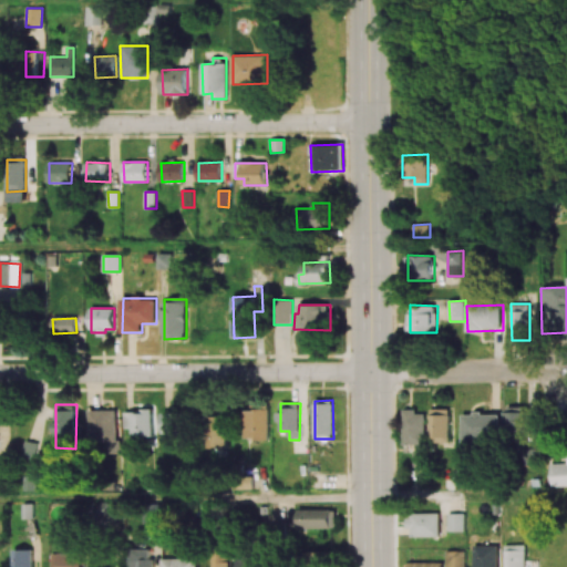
[(505,412),(505,441),(528,441),(528,406),(514,406),(514,412),(505,412)]
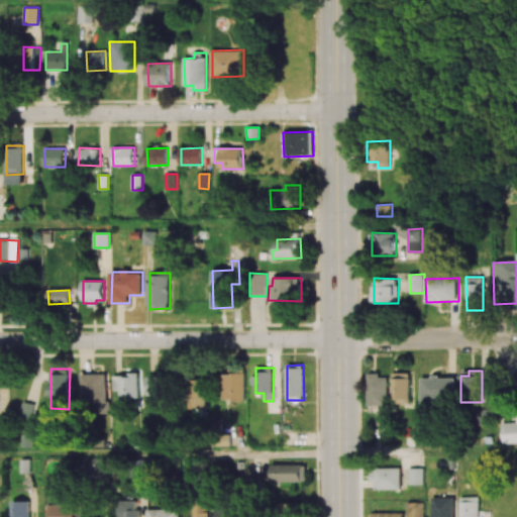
[(393,406),(411,405),(410,373),(392,374),(393,406)]
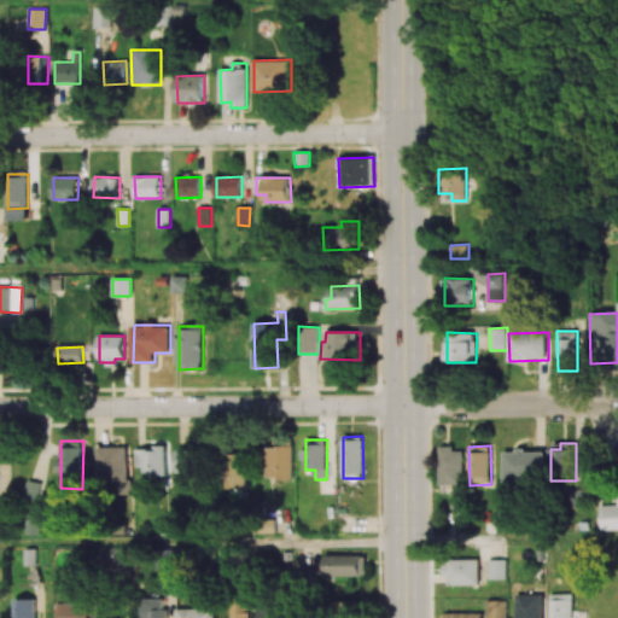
[(134,448),(134,467),(144,467),(144,478),(168,477),(167,447),(134,448)]
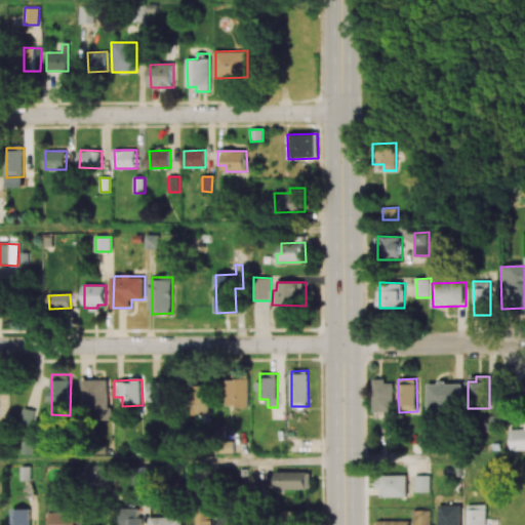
[(230,379),(229,406),(248,407),(249,379),(230,379)]
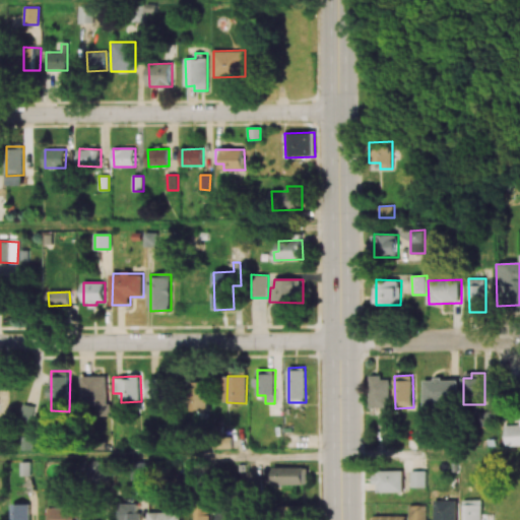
[(107,404),(107,377),(82,377),(83,404),(107,404)]
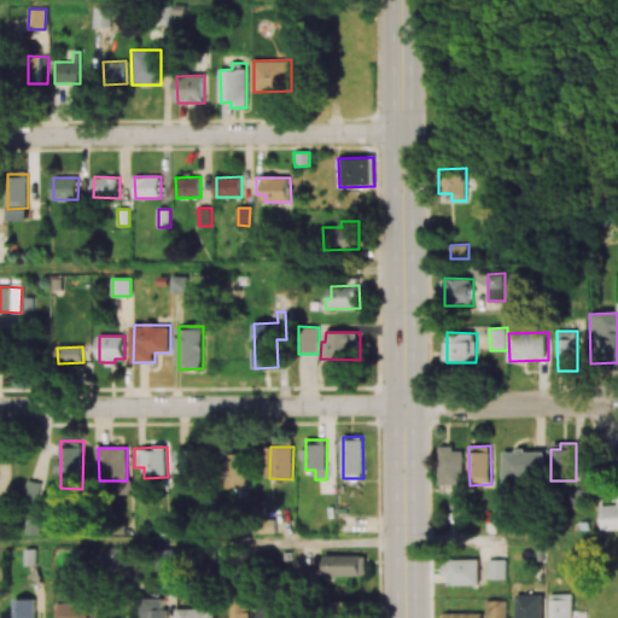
[(464,448),(439,449),(441,485),(465,485),(464,448)]
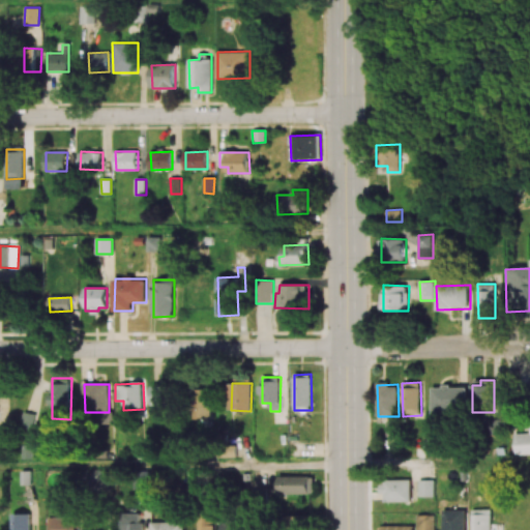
[(152,406),(174,405),(173,386),(152,386),(152,406)]
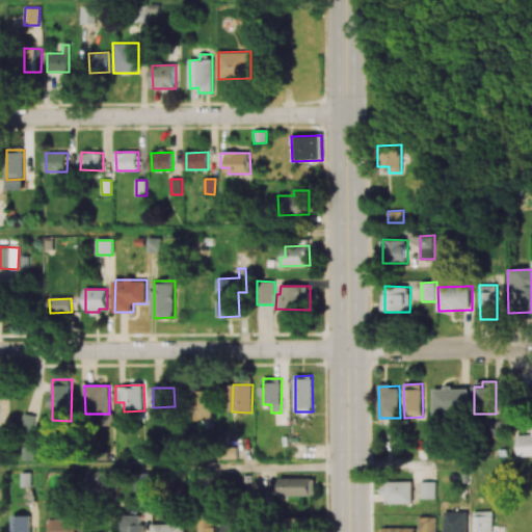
[(434,390),(435,419),(450,418),(450,411),(471,410),(470,388),(434,390)]
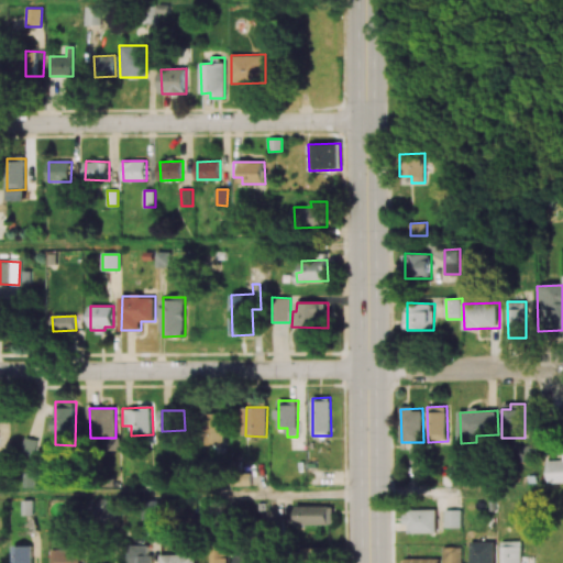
[(225,412),(206,411),(205,445),(224,445),(225,412)]
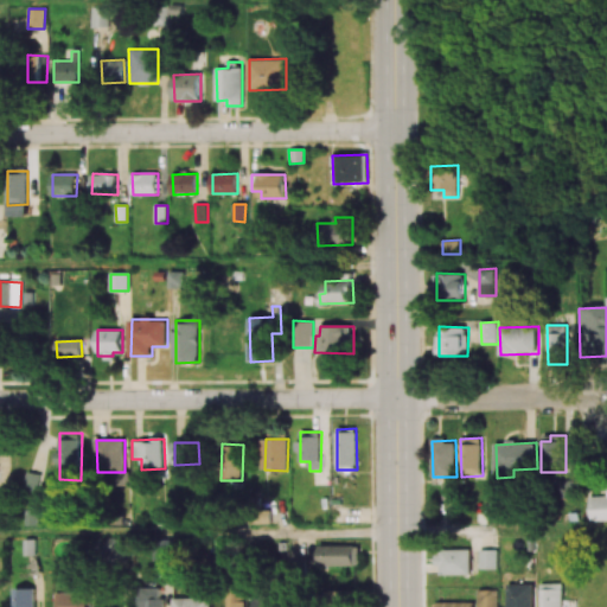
[(121,560),(121,537),(93,538),(94,561),(121,560)]
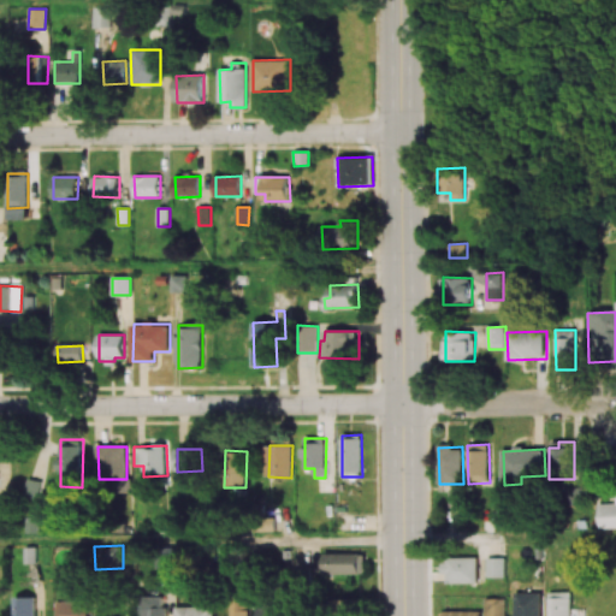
[(324,574),(365,574),(365,554),(324,554),(324,574)]
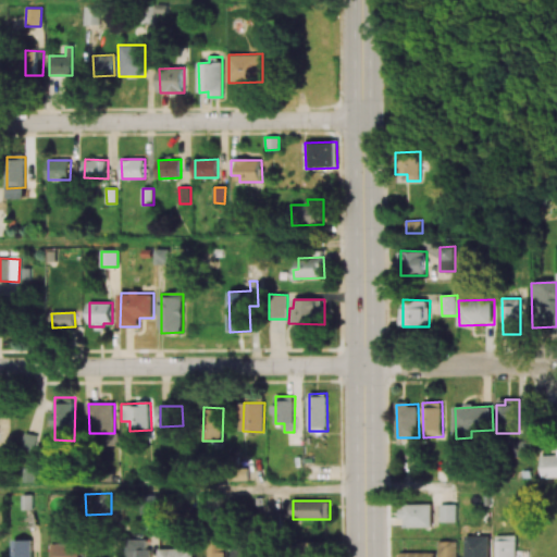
[(403,527),(432,528),(432,504),(404,504),(403,527)]
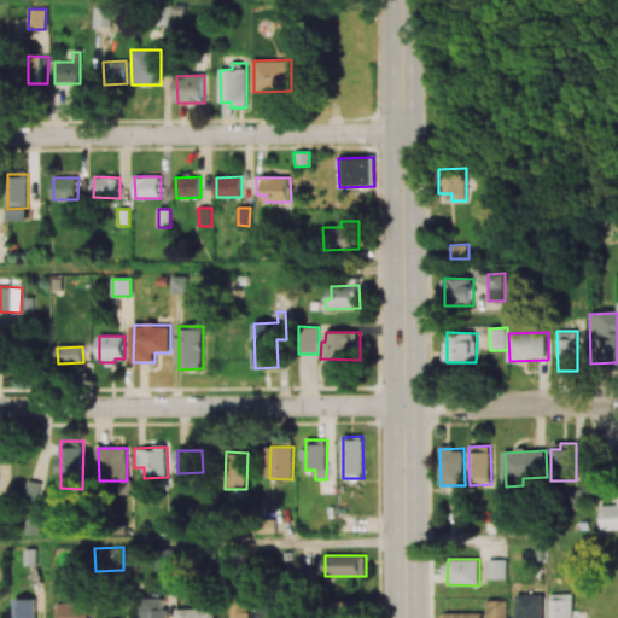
[(489,559),(488,579),(507,579),(507,559),(489,559)]
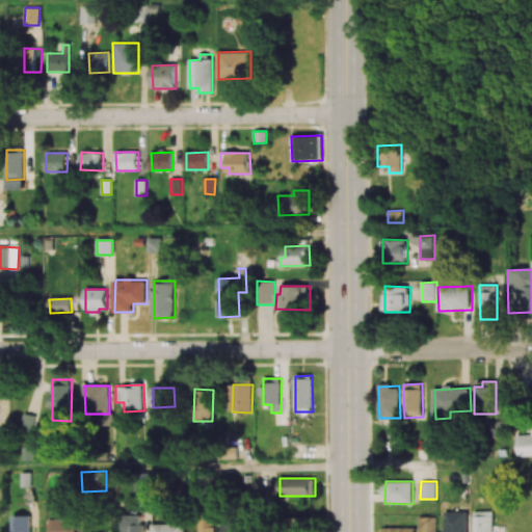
[(494,526),(494,511),(473,511),(473,531),(503,531),(503,526),(494,526)]
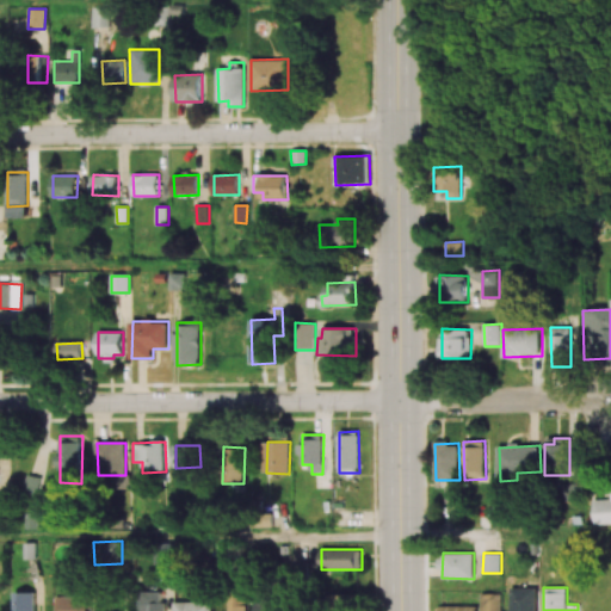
[(537,610),(538,588),(511,588),(511,610),(537,610)]
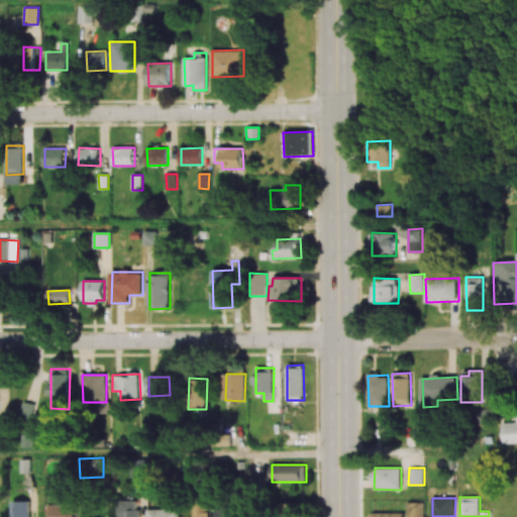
[(192,516),(210,516),(210,500),(192,500),(192,516)]
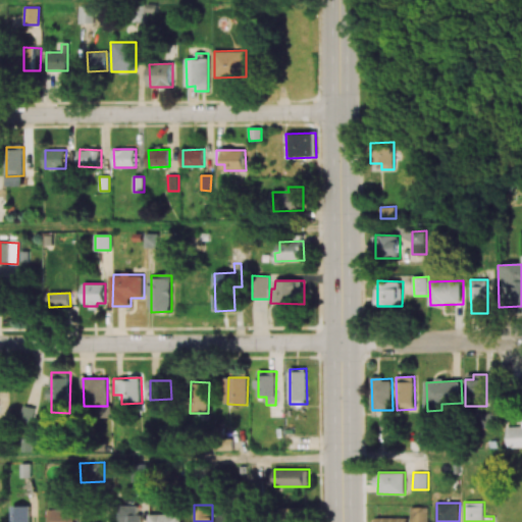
[(29,521),(30,506),(12,506),(11,521),(29,521)]
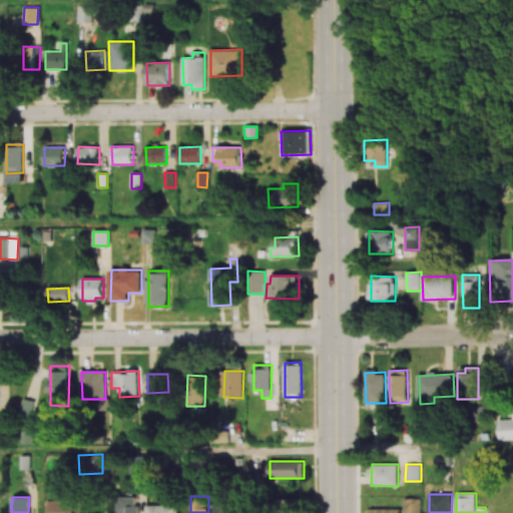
[(115,512),(135,512),(136,497),(116,497),(115,512)]
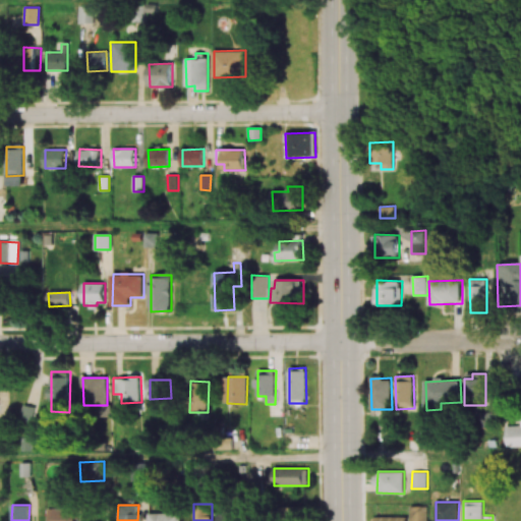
[(281,520),(302,520),(303,520),(304,508),(282,506),(281,520)]
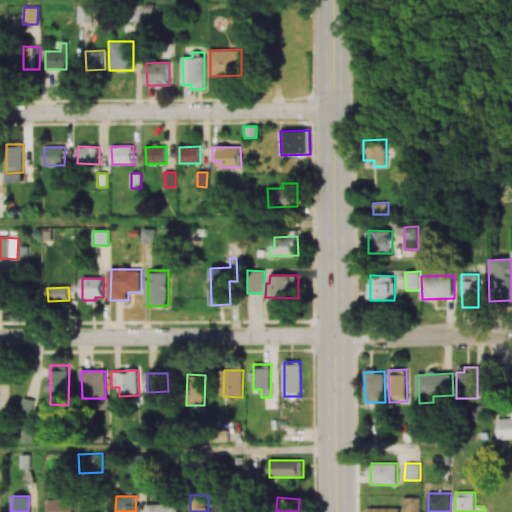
[(369,508),(369,511),(419,511),(420,497),(402,497),(402,508),(369,508)]
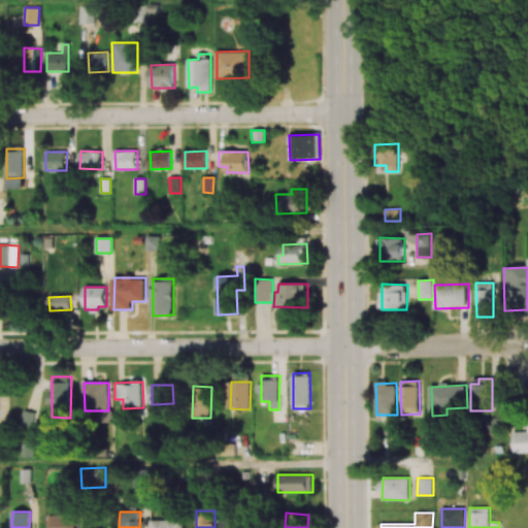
[(46,515),(46,527),(76,527),(77,515),(46,515)]
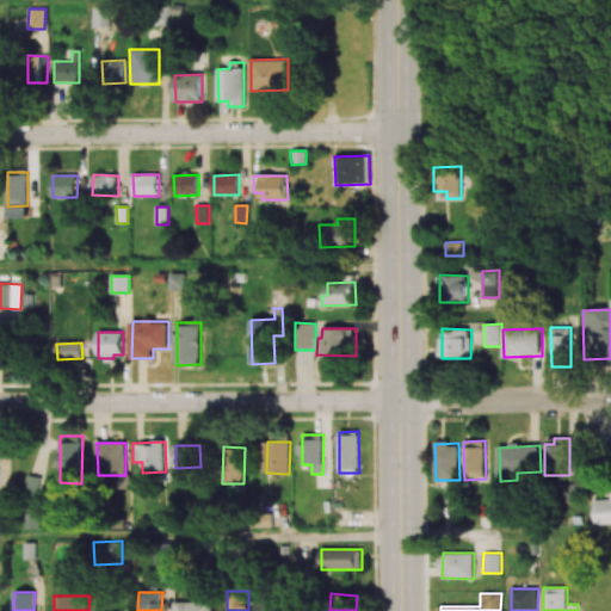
[(254,610),(285,610),(287,600),(255,599),(254,610)]
